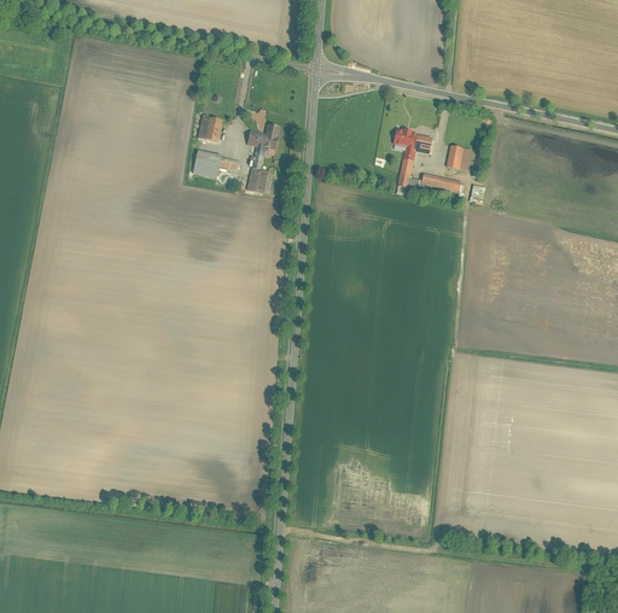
[(205,139),(217,141),(222,120),(210,117),(205,139)]
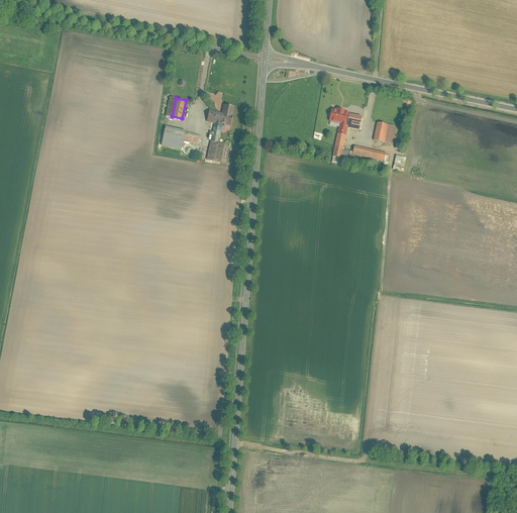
[(346,125),(358,128),(362,114),(340,109),(341,104),(333,103),(330,120),(338,121),(330,161),(340,163),(341,158),(356,161),(357,156),(383,161),(386,149),(353,143),(351,149),(342,147),(346,125)]
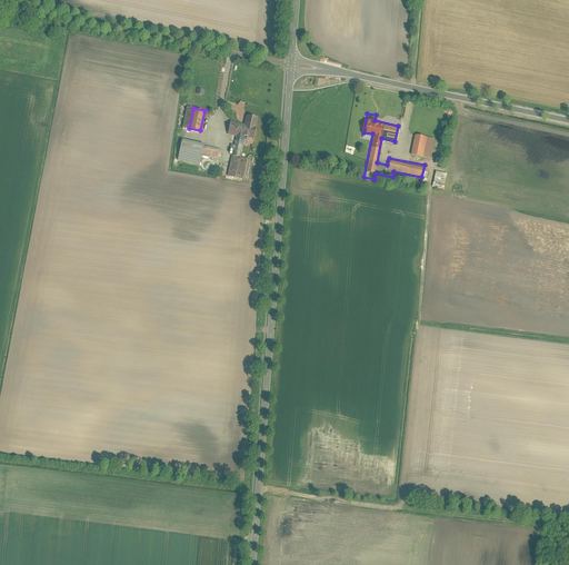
[(236,134),(228,174),(242,177),(247,157),(240,156),(245,135),(257,137),(259,124),(229,118),(227,132),(236,134)]
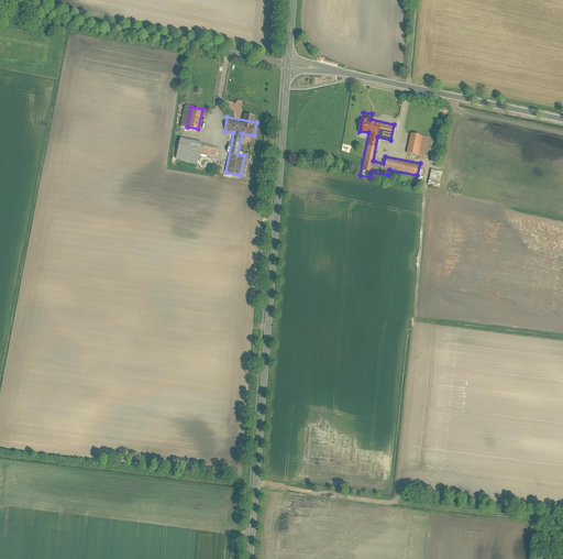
[(201,151),(219,154),(221,146),(203,143),(205,140),(180,134),(176,156),(198,161),(199,161),(201,151)]
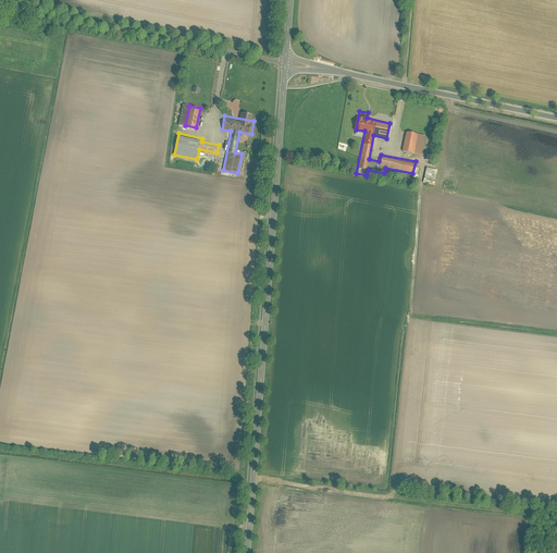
[(409,134),(405,154),(420,157),(424,137),(409,134)]
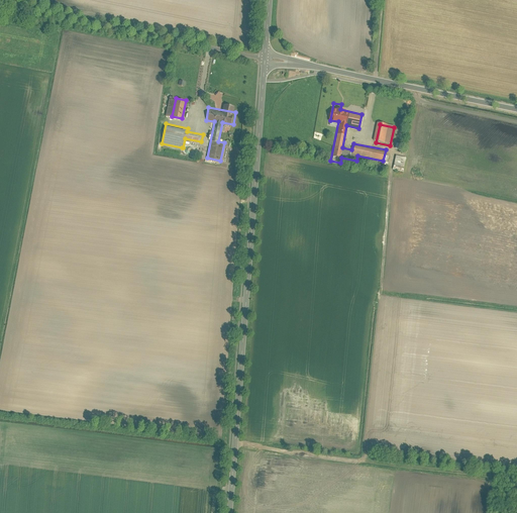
[(394,166),(405,169),(408,155),(397,152),(394,166)]
